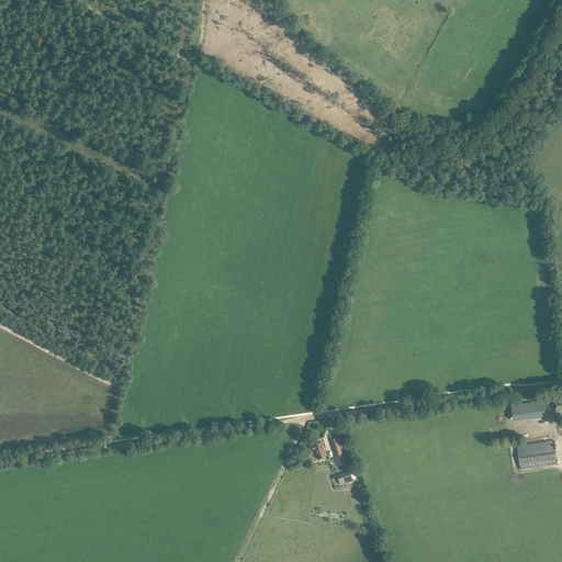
[(337,438),(330,440),(336,458),(343,454),(337,438)]
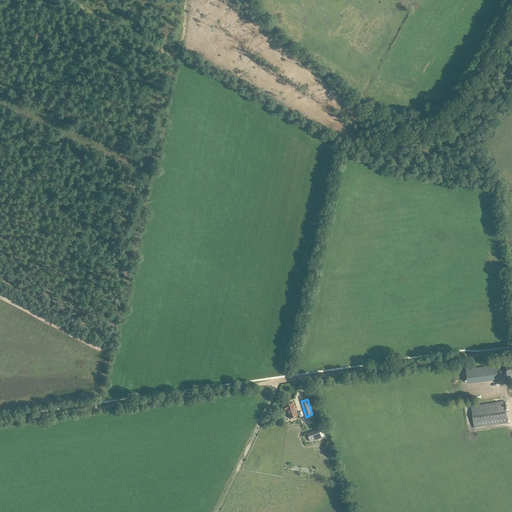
[(504,401),(470,406),(474,428),(508,424),(504,401)]
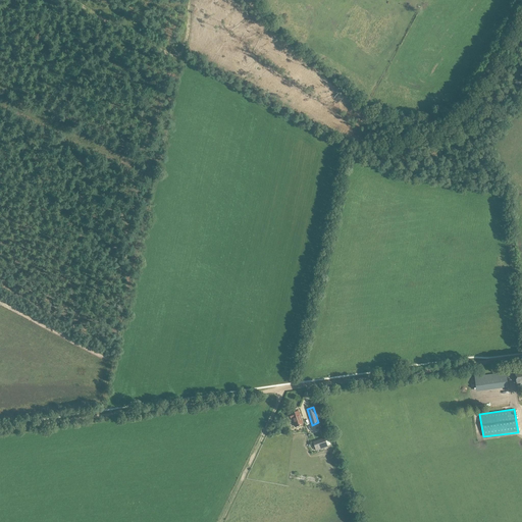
[(292,414),(290,414),(291,418),(293,418),(296,427),(303,424),(299,411),(292,413),(292,414)]
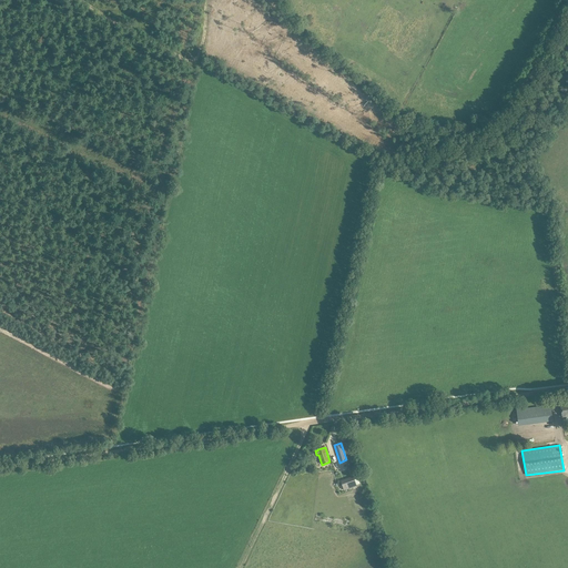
[(353,464),(348,468),(351,473),(355,474),(359,470),(357,465),(353,464)]
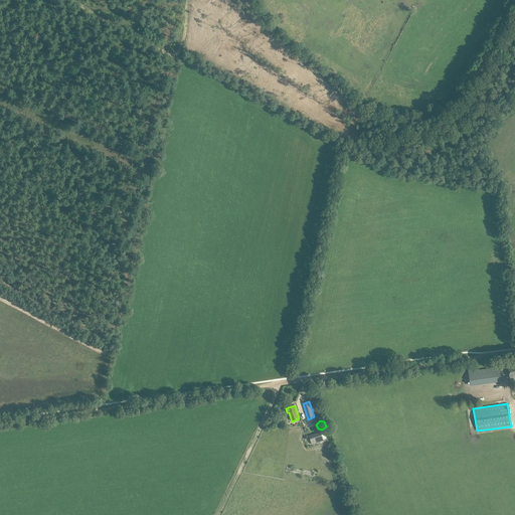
[(321,434),(310,438),(312,445),(323,441),(321,434)]
